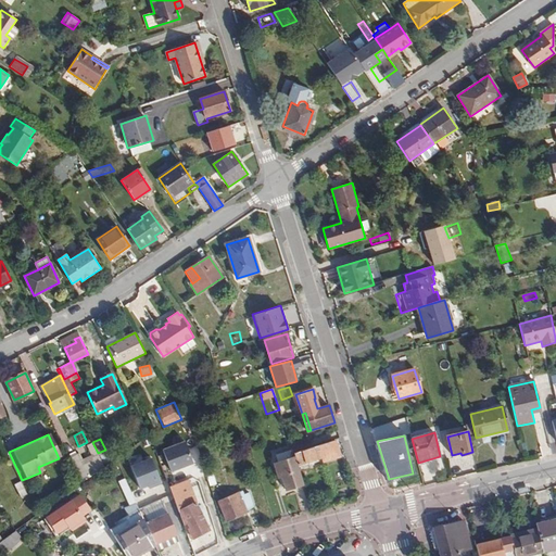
[(293,454),(312,447),(308,439),(290,445),(293,454)]
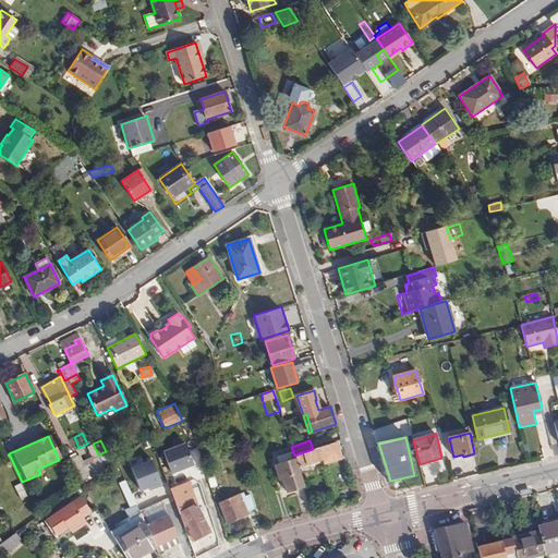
[(336,441),(318,448),(323,459),(324,464),(341,458),(336,441)]
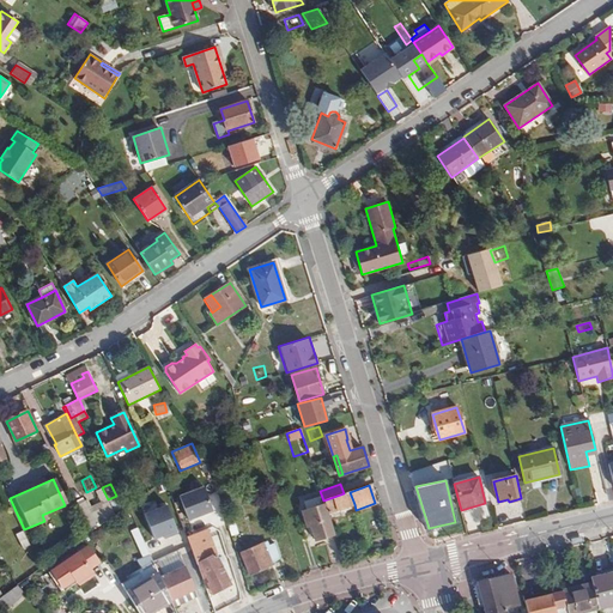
[(202,486),(180,496),(189,520),(212,510),(202,486)]
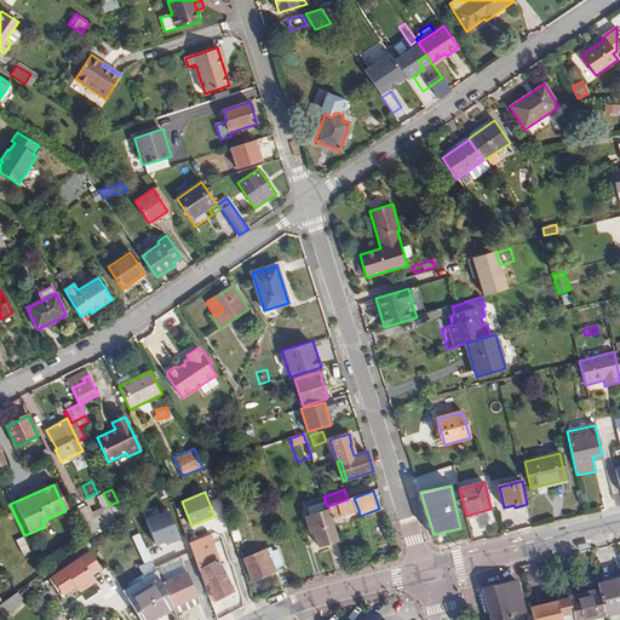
[(109,505),(103,493),(99,495),(108,512),(86,522),(92,538),(116,520),(109,505)]
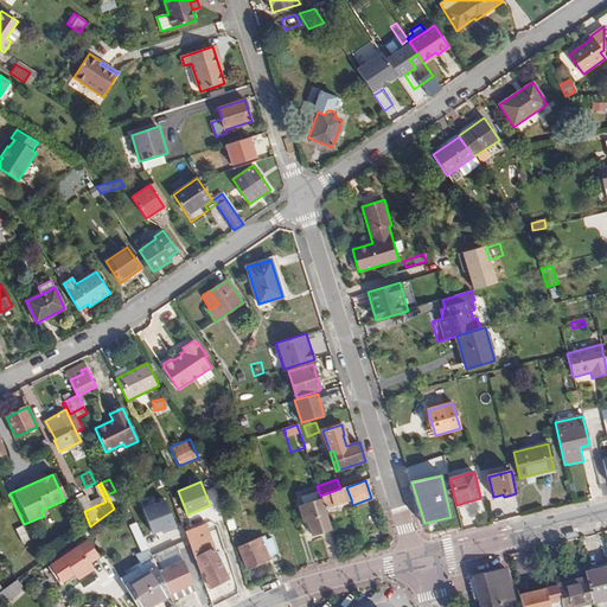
[(321,499),(324,508),(351,499),(346,487),(340,489),(320,496),(321,499)]
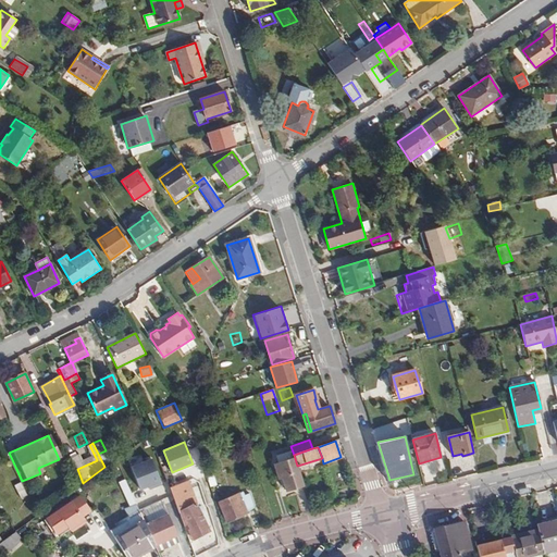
[(162,482),(151,457),(132,466),(143,491),(162,482)]
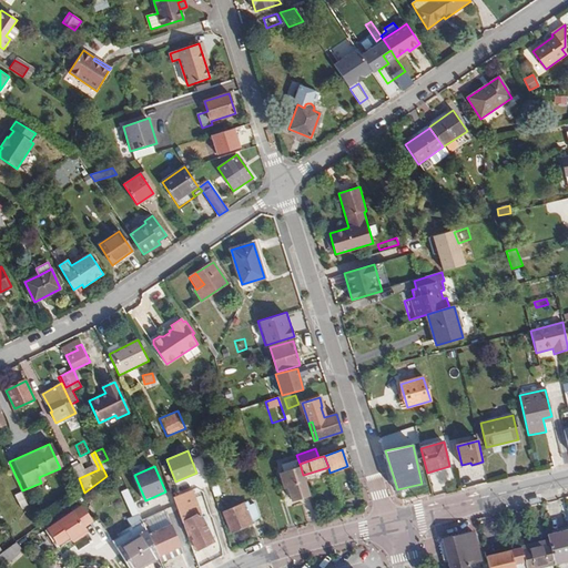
[(310,495),(303,475),(301,467),(280,474),(284,488),(287,487),(292,500),(310,495)]
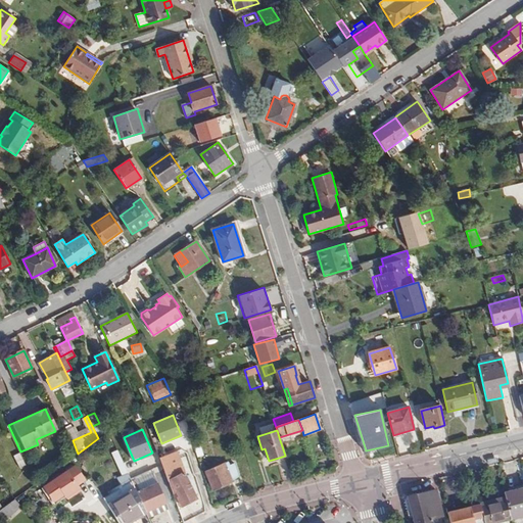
[(163,452),(182,445),(180,438),(160,444),(163,452)]
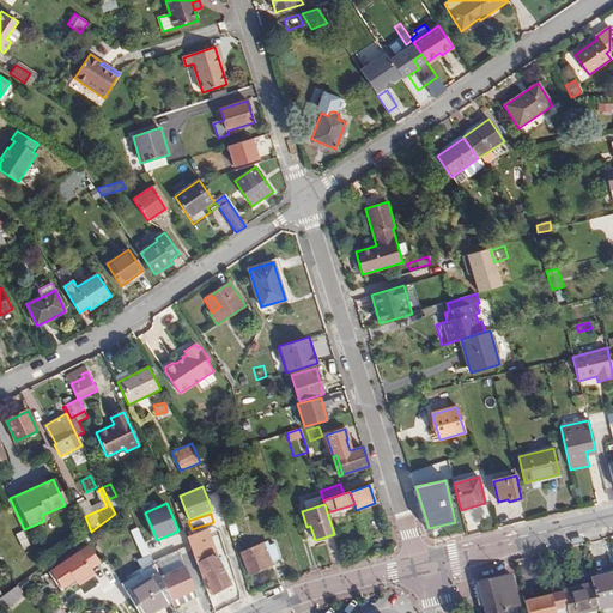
[(228,526),(231,535),(237,534),(235,523),(228,526)]
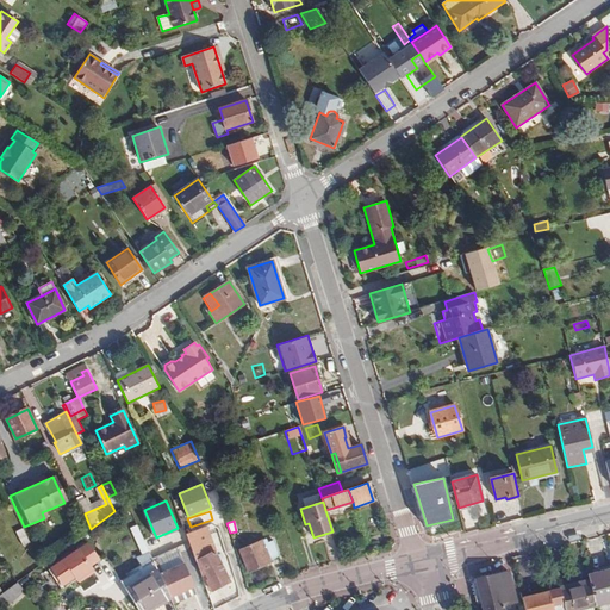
[(149,553),(137,526),(130,529),(143,555),(149,553)]
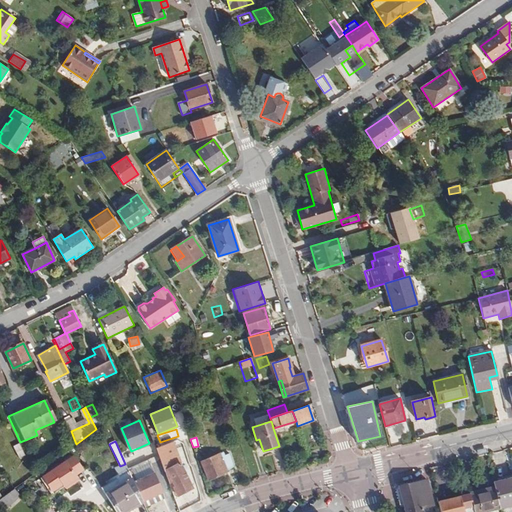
[(156,449),(161,461),(165,471),(167,470),(175,487),(173,488),(177,496),(192,488),(181,464),(172,442),(156,449)]
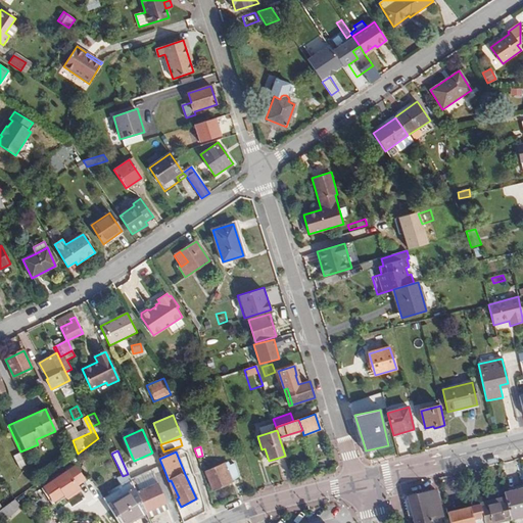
[(27,465),(20,453),(13,456),(19,468),(27,465)]
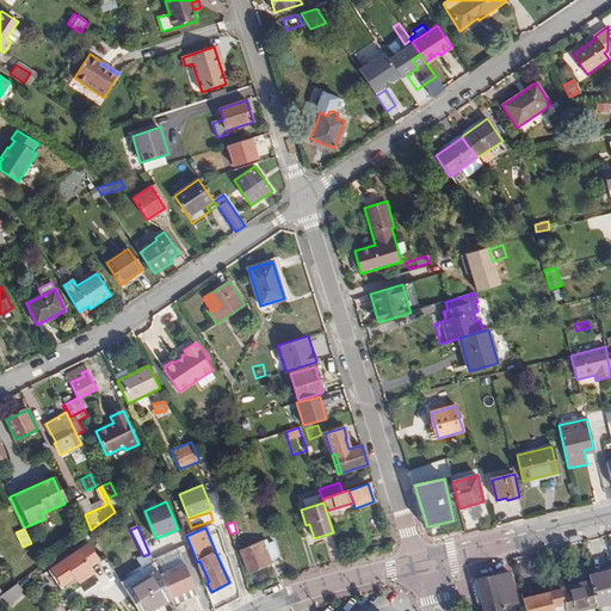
[(248,572),(279,559),(272,543),(267,544),(266,541),(240,551),(248,572)]
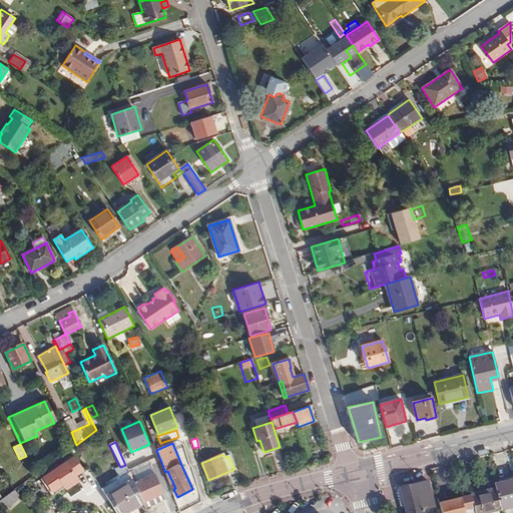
[(74,456),(43,477),(53,492),(63,485),(65,487),(77,479),(76,476),(84,471),(74,456)]
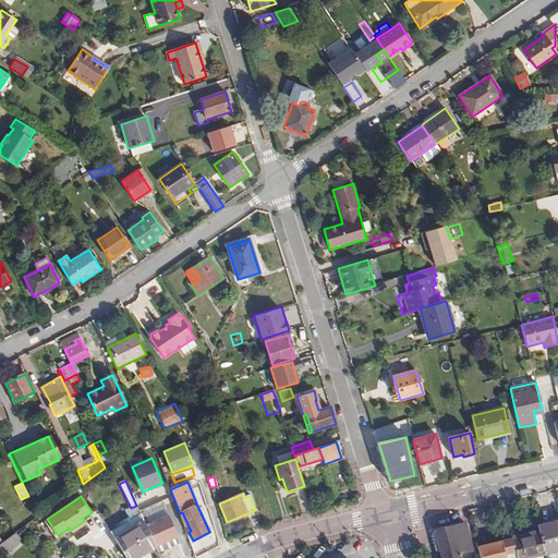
[(131,508),(125,510),(131,520),(110,532),(126,557),(137,557),(156,547),(155,546),(146,525),(136,506),(131,508)]
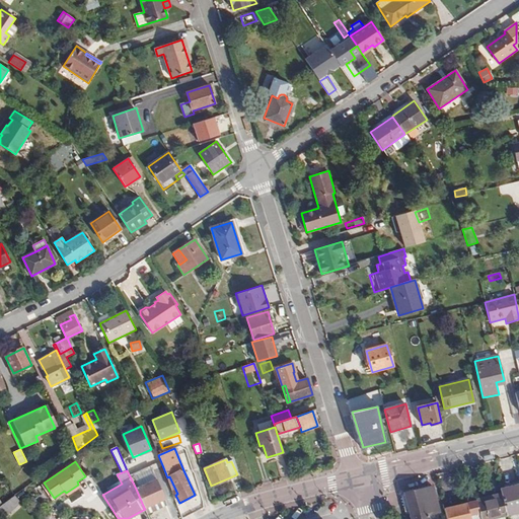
[(15,474),(9,478),(15,490),(21,487),(15,474)]
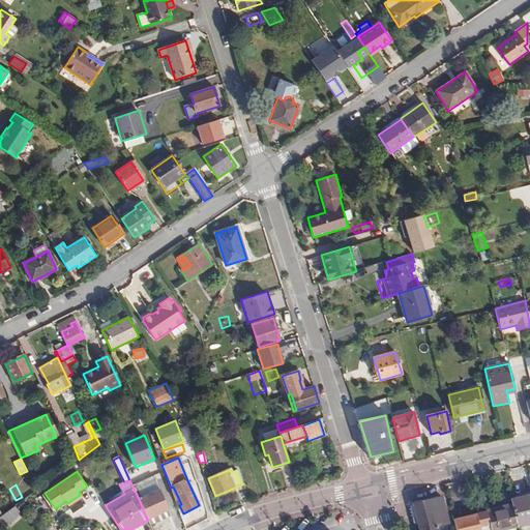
[(159,490),(139,499),(147,519),(169,509),(159,490)]
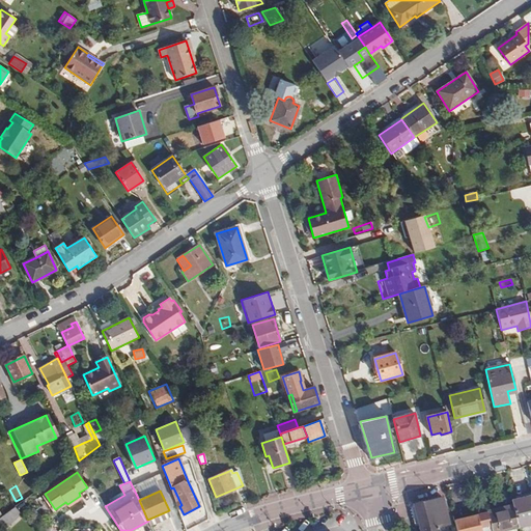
[(55,509),(45,494),(43,496),(54,513),(67,504),(65,502),(55,509)]
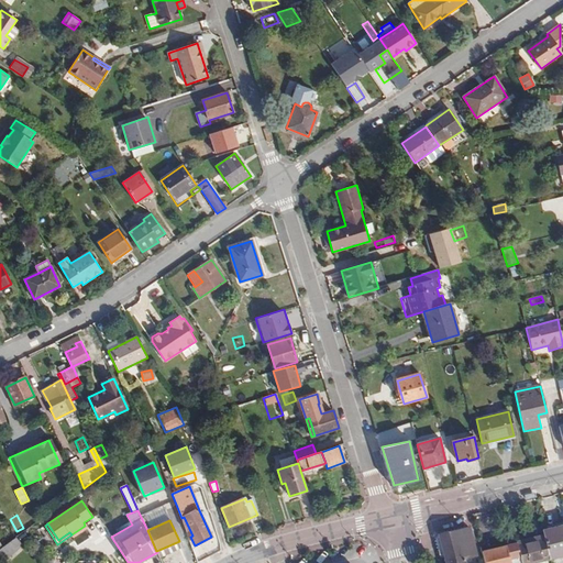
[(85,526),(72,534),(73,537),(87,528),(85,526)]
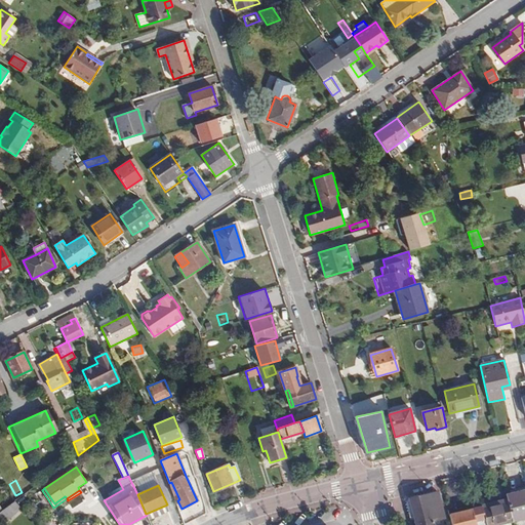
[(524,490),(506,495),(507,501),(512,522),(524,518),(524,490)]
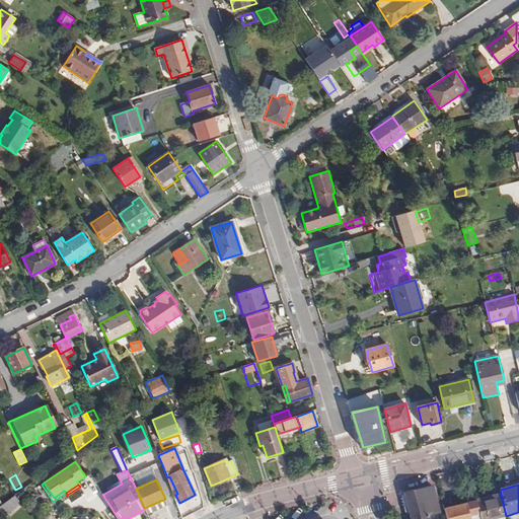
[(411,518),(428,518),(427,515),(439,512),(433,487),(404,494),(401,498),(404,513),(410,512),(411,518)]
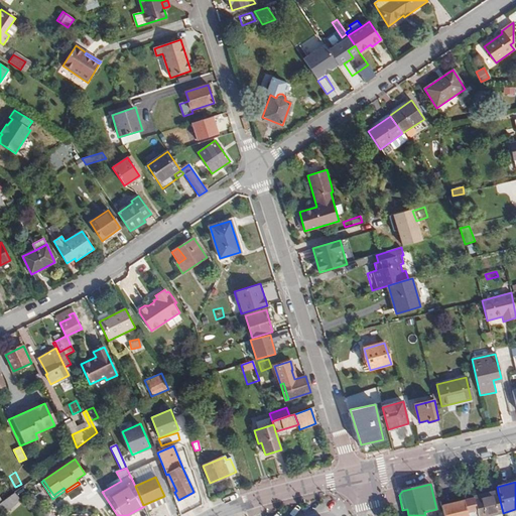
[(0,514),(1,515),(21,499),(15,493),(0,503),(0,514)]
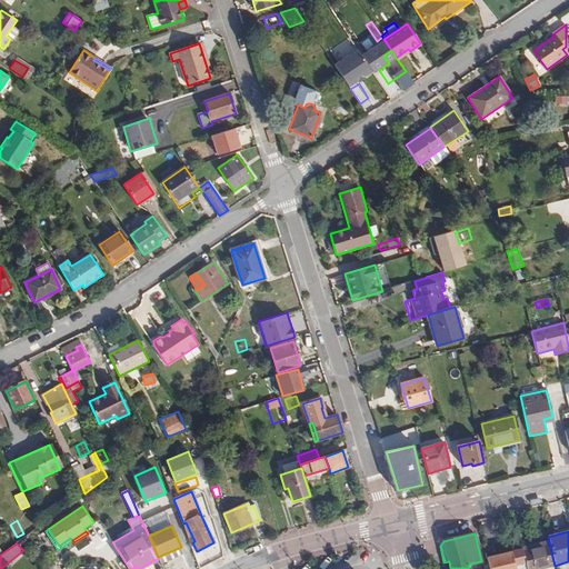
[(539,568),(555,566),(549,543),(522,550),(527,568),(539,568)]
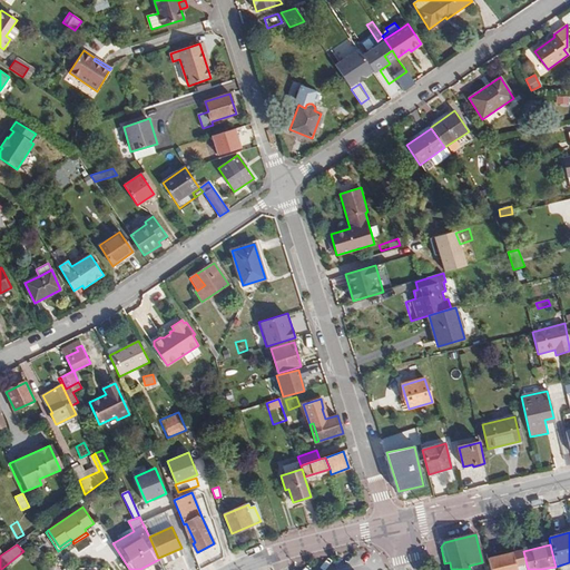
[(158,558),(159,559),(161,564),(185,554),(182,548),(158,558)]
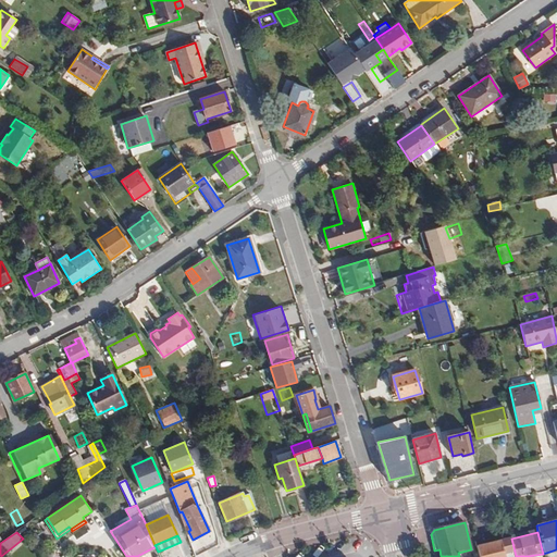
[(477,546),(479,556),(505,556),(502,540),(477,546)]
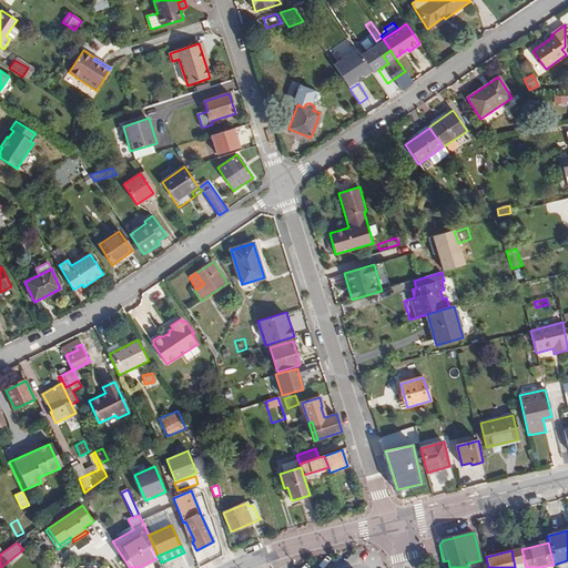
[(16,560),(23,567),(34,567),(36,567),(21,554),(16,560)]
